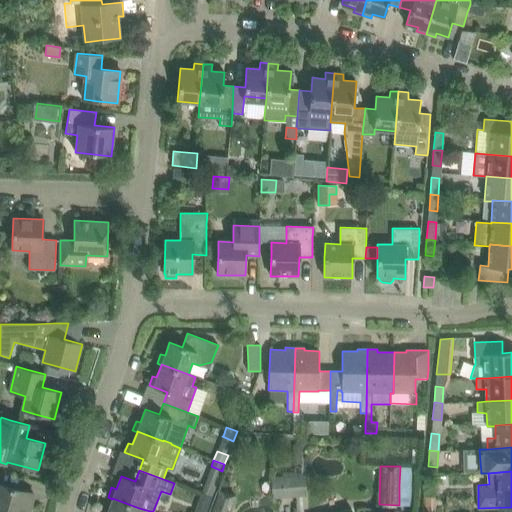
[(302,474),(302,472),(294,473),(296,497),(307,496),(306,474),(302,474)]
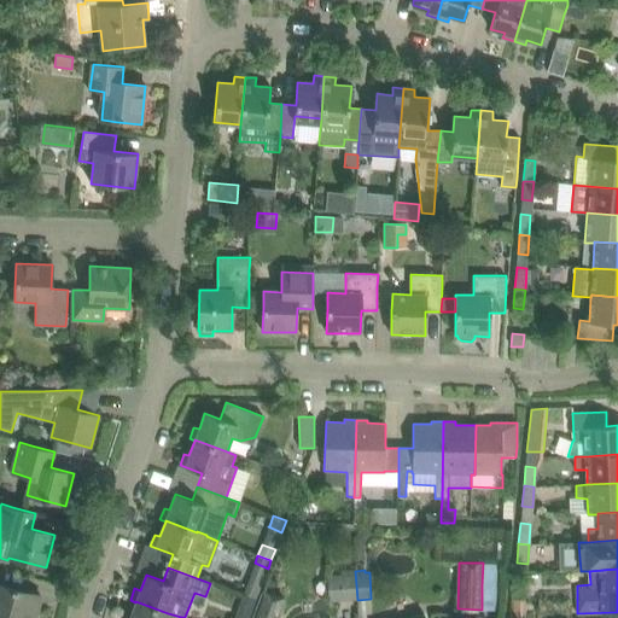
[(355,571),(340,572),(340,573),(343,600),(357,600),(355,571)]
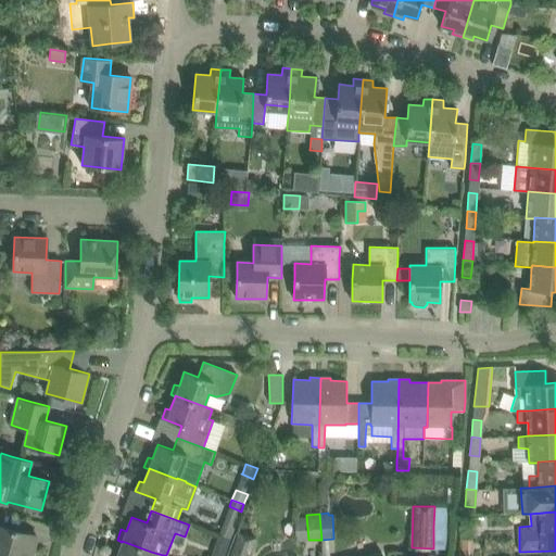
[(0,555),(30,555),(37,536),(0,526),(0,555)]
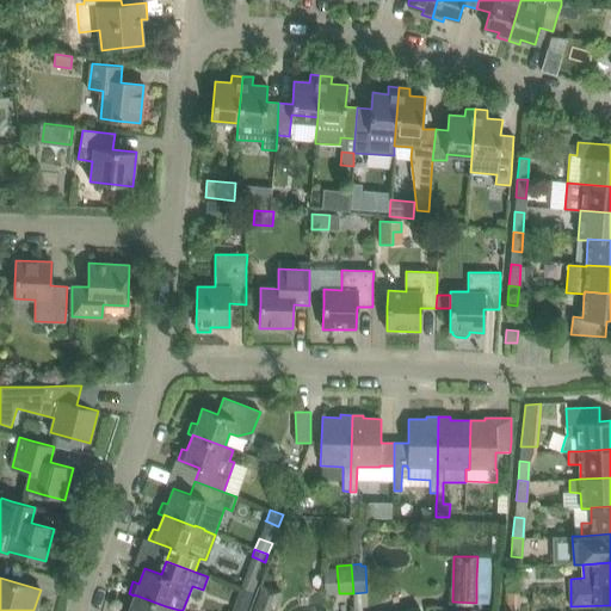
[(244,579),(240,587),(254,591),(257,584),(244,579)]
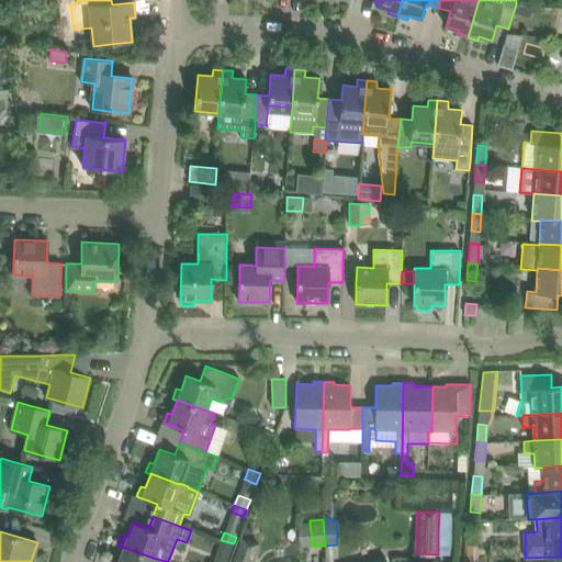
[(254,561),(260,544),(238,538),(228,561),(254,561)]
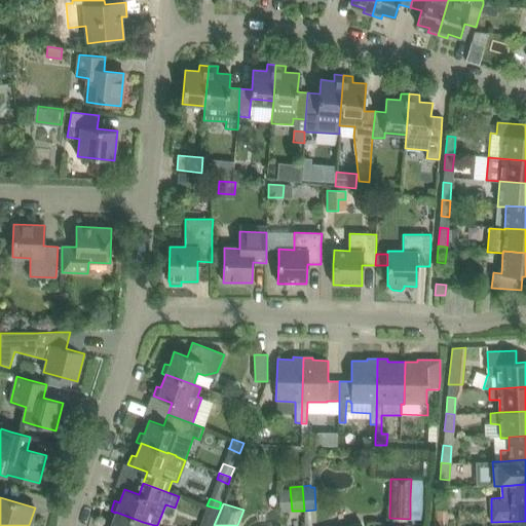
[(106,524),(105,525),(149,525),(150,524),(143,522),(115,512),(115,513),(111,525),(106,524)]
